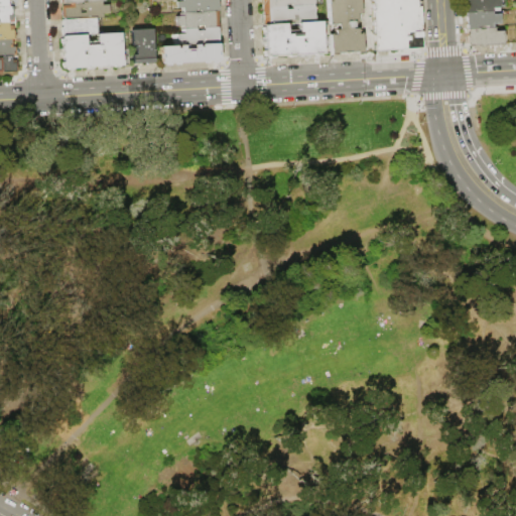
[(218,0),(219,11),(202,11),(196,12),(181,12),(181,8),(177,9),(177,2),(181,2),(181,0),(218,0)]
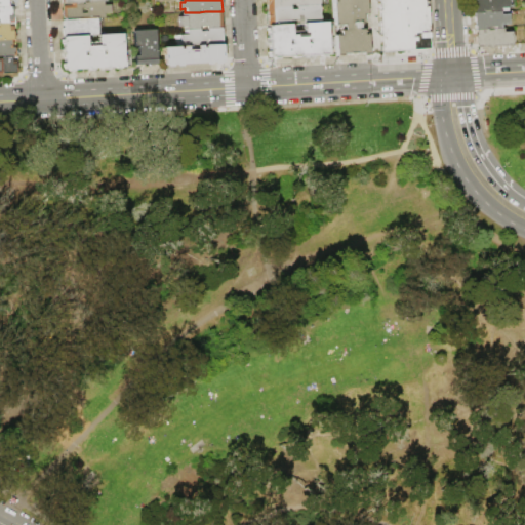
[(320,0),(320,3),(320,6),(267,8),(266,0),(320,0)]
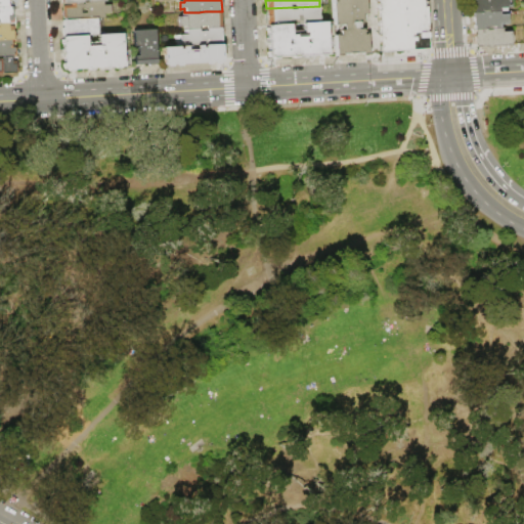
[(334,22),(333,0),(365,0),(366,14),(362,14),(362,20),(357,20),(357,23),(359,23),(359,28),(358,29),(358,30),(363,30),(363,35),(367,35),(368,54),(368,55),(362,55),(362,53),(343,54),(343,56),(337,57),(337,55),(335,55),(334,22)]
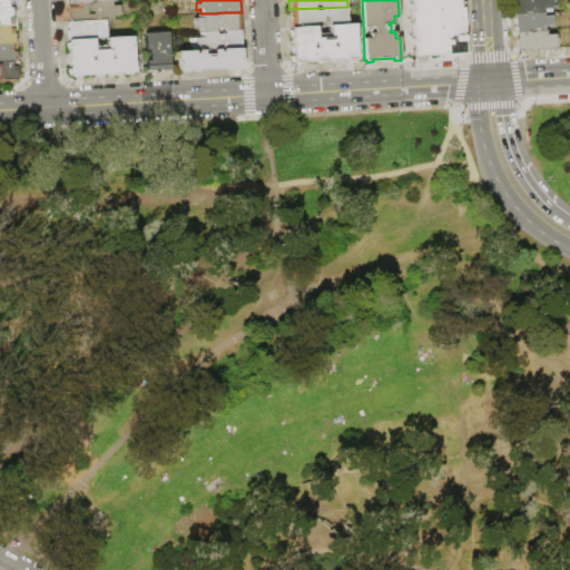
[(408,0),(460,0),(460,2),(464,1),(464,8),(463,9),(464,27),(462,27),(462,28),(465,28),(465,35),(464,35),(465,52),(411,56),(408,0)]
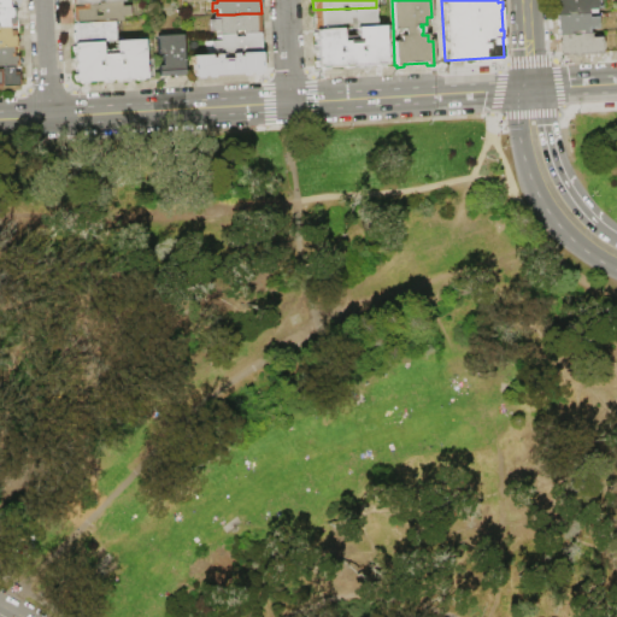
[(557,15),(556,0),(597,0),(598,13),(588,13),(557,15)]
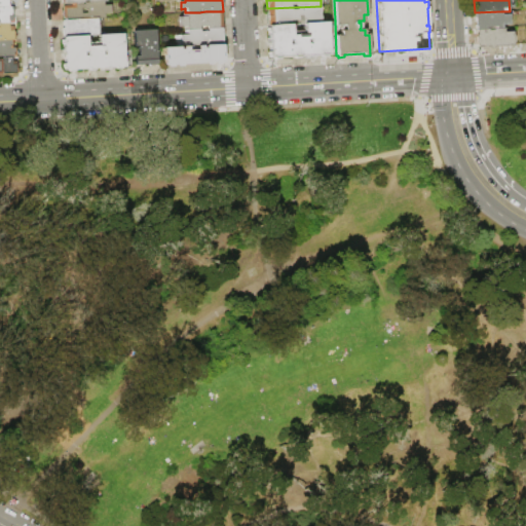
[(89,3),(105,2),(105,6),(112,5),(112,14),(106,14),(106,19),(99,20),(64,21),(64,7),(74,6),(74,3),(83,3),(83,5),(85,5),(85,3),(89,3)]
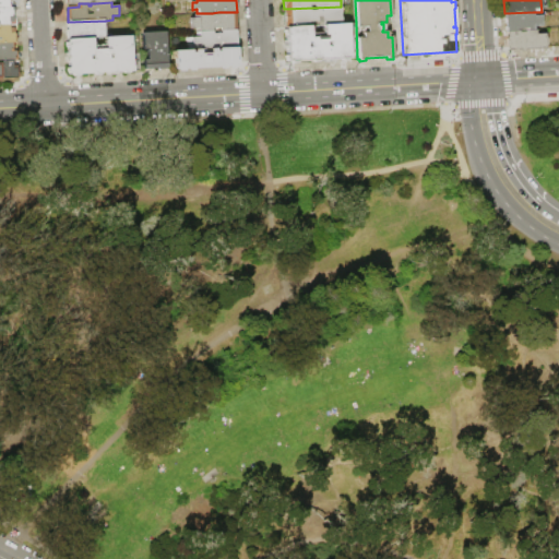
[(284,9),(341,7),(342,9),(342,21),(341,24),(324,25),(320,25),(320,23),(317,23),(317,22),(310,22),(309,24),(306,24),(306,23),(305,23),(305,26),(286,27),(285,27),(284,9)]
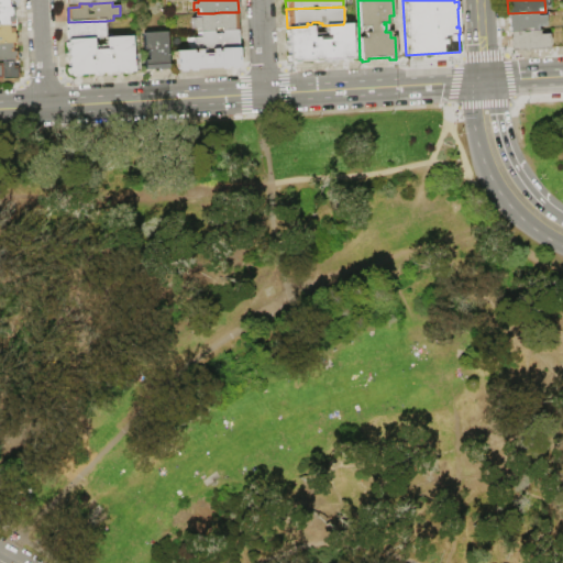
[(0,8),(14,8),(15,9),(15,10),(15,14),(15,15),(14,18),(18,17),(18,26),(10,26),(0,26),(0,8)]
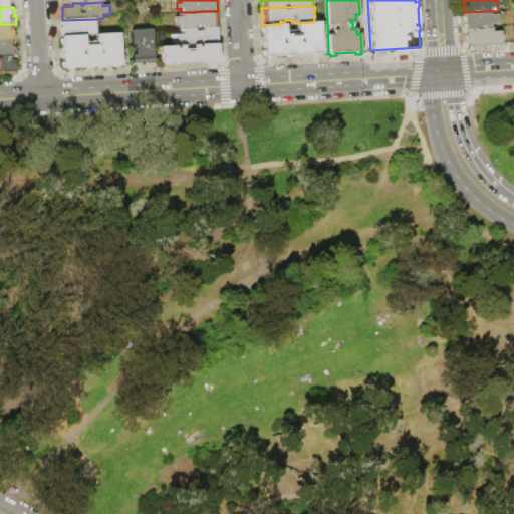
[(180,12),(181,12),(195,12),(195,14),(201,13),(201,11),(218,11),(219,27),(204,28),(203,26),(197,26),(197,29),(182,29),(181,30),(181,26),(177,26),(176,16),(180,16),(180,12)]
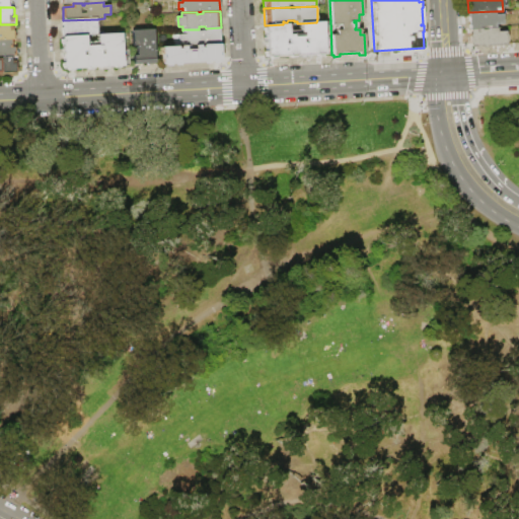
[(469,29),(468,12),(495,11),(495,15),(503,14),(503,24),(496,24),(496,27),(470,29),(469,29)]
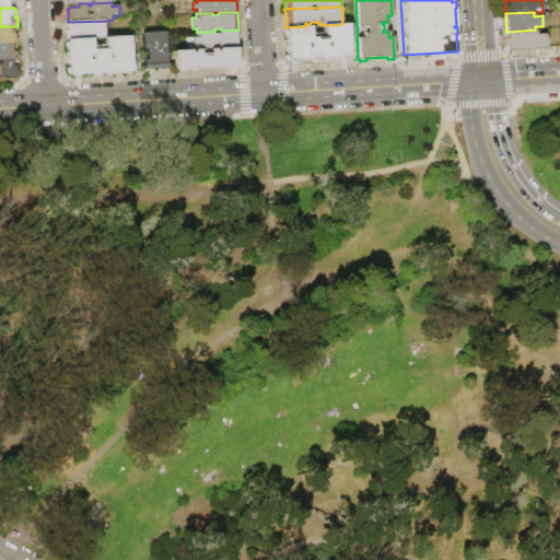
[(68,22),(105,21),(106,38),(93,38),(68,39),(67,31),(69,30),(68,22)]
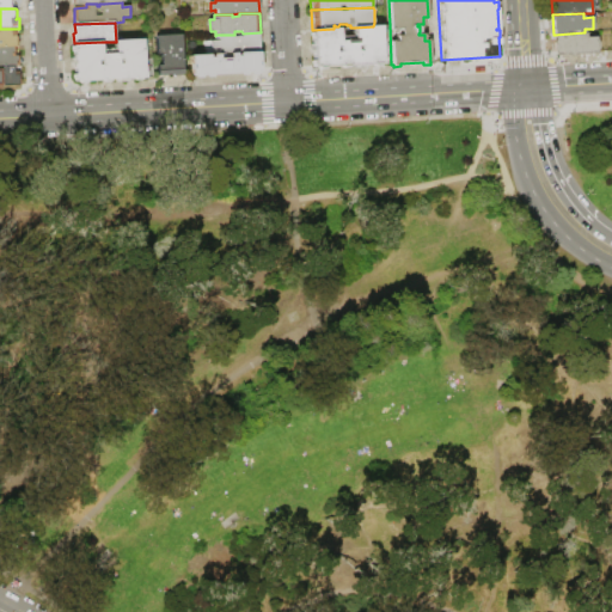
[(334,29),(341,29),(341,42),(356,41),(355,28),(373,26),(381,26),(384,65),(381,65),(379,67),(375,67),(374,65),(350,66),(348,69),(344,69),(342,67),(326,67),(324,71),(320,71),(318,68),(314,68),(312,66),(312,61),(314,59),(313,40),(312,40),(311,37),(311,32),(313,31),(313,30),(334,29)]
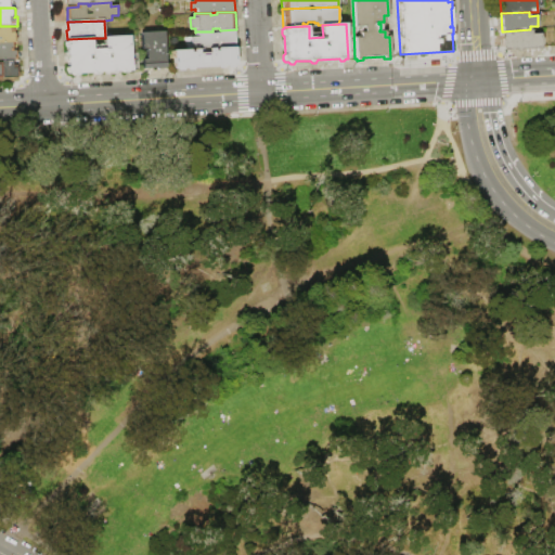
[(0,26),(10,26),(10,28),(15,27),(15,34),(17,34),(17,42),(0,42),(0,26)]
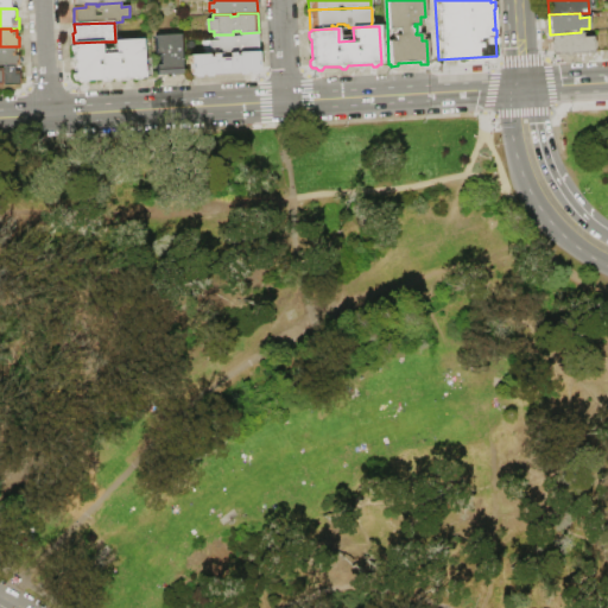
[(215,35),(233,35),(233,37),(241,37),(241,33),(259,32),(259,51),(239,52),(236,52),(229,54),(216,54),(216,49),(211,49),(210,40),(215,40),(215,35)]
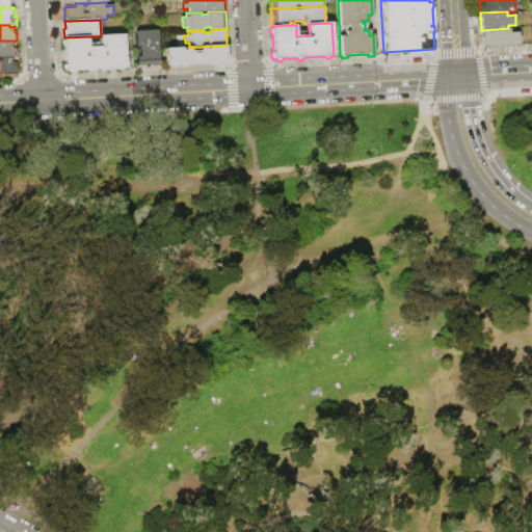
[(520,46),(500,47),(498,49),(496,49),(494,48),(483,48),(482,46),(481,45),(480,36),(482,34),(482,30),(508,28),(509,28),(510,32),(519,32),(519,35),(520,36),(520,42),(520,44),(520,46)]
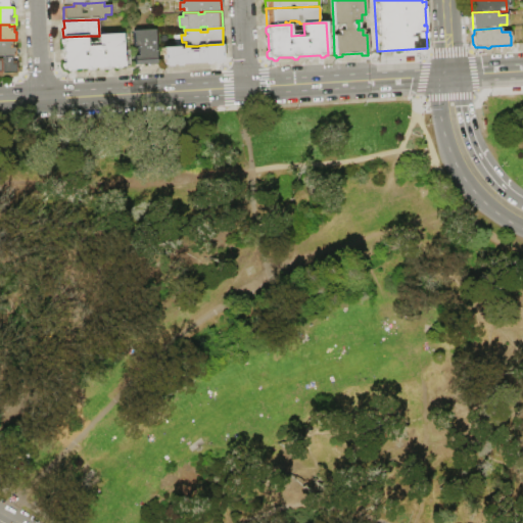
[(133,31),(155,30),(157,63),(155,63),(153,65),(149,65),(148,64),(146,64),(136,65),(136,55),(139,56),(139,46),(134,47),(133,31)]
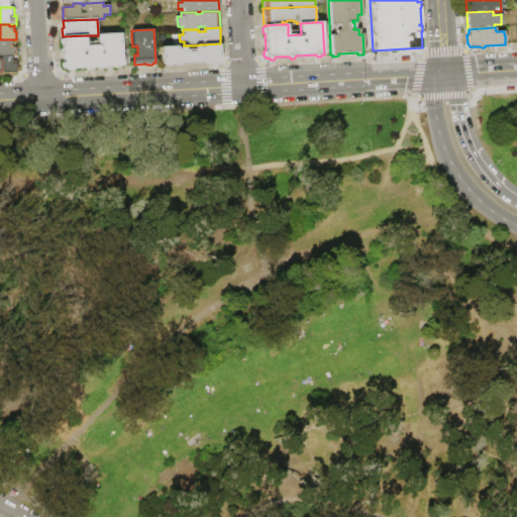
[(63,36),(86,35),(87,46),(98,45),(98,35),(127,33),(129,66),(120,67),(118,69),(115,69),(114,67),(108,67),(109,70),(98,71),(98,68),(94,68),(92,70),(89,70),(87,69),(74,70),(73,71),(69,71),(67,70),(65,70),(64,69),(63,68),(63,63),(64,62),(63,44),(62,43),(61,39),(63,36)]
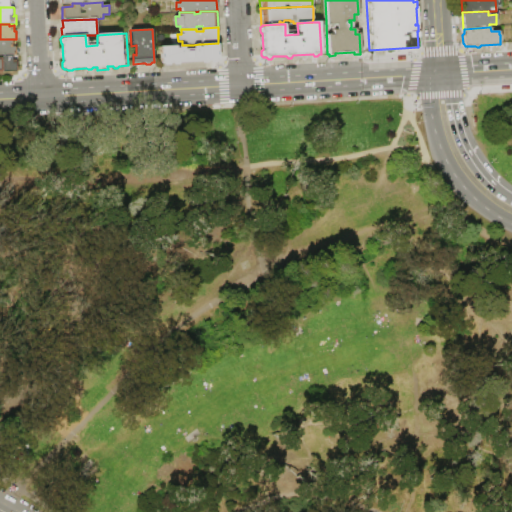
[(0,39),(16,39),(17,39),(17,42),(16,42),(16,55),(15,55),(15,56),(13,56),(0,56),(0,39)]
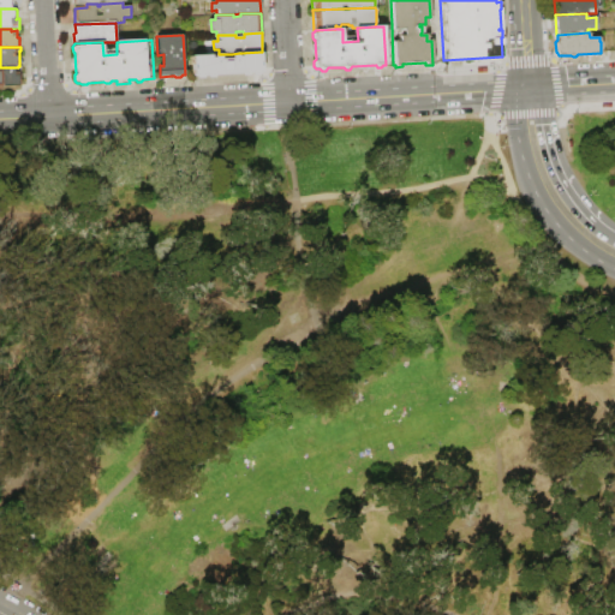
[(192,57),(212,55),(212,59),(215,59),(215,55),(221,54),(222,59),(232,59),(232,54),(239,53),(239,57),(242,57),(242,53),(262,52),(263,67),(263,73),(260,73),(260,75),(258,76),(252,76),(252,73),(249,73),(248,76),(242,77),(239,75),(216,76),(213,78),(208,78),(207,77),(204,77),(202,78),(197,79),(196,79),(196,76),(192,76),(192,73),(193,73),(192,57)]
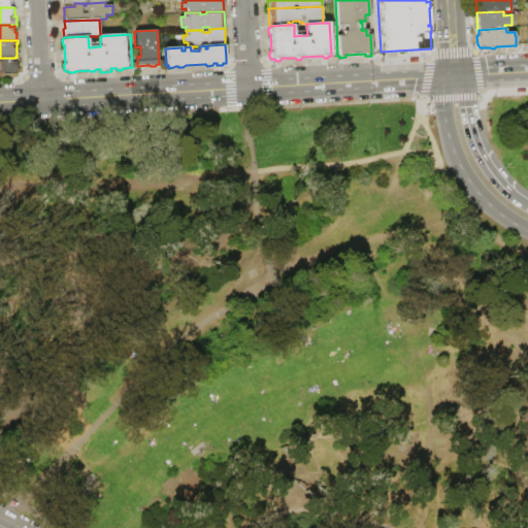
[(0,58),(13,58),(13,63),(17,62),(18,65),(19,74),(0,75),(0,58)]
